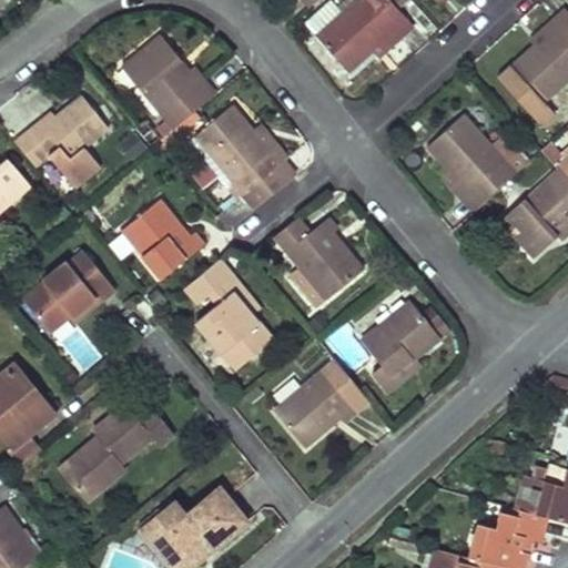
[(330,0),(304,22),(348,72),(374,50),(373,48),(394,30),(399,37),(413,26),(398,9),(391,0),(355,0),(343,11),(333,0),(330,0)]
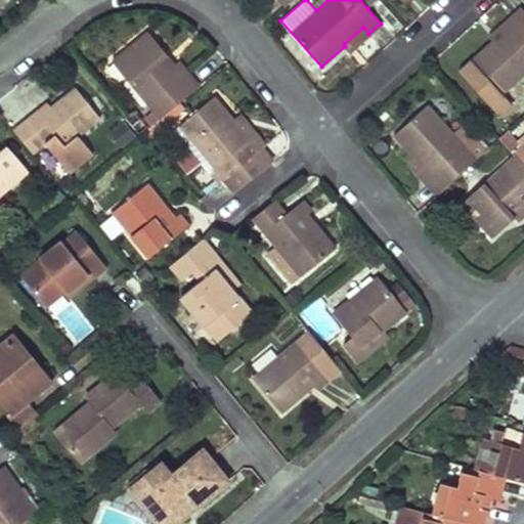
[(504,26),(490,38),(493,40),(495,43),(507,34),(515,43),(523,35),(523,10),(522,9),(504,26)]
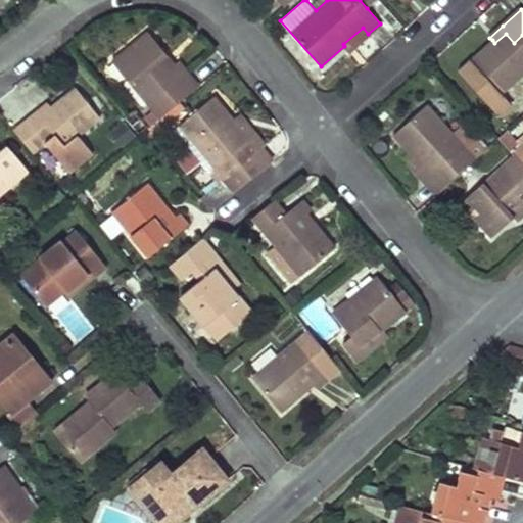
[(363,28),(343,44),(344,46),(349,51),(360,42),(368,34),(363,28)]
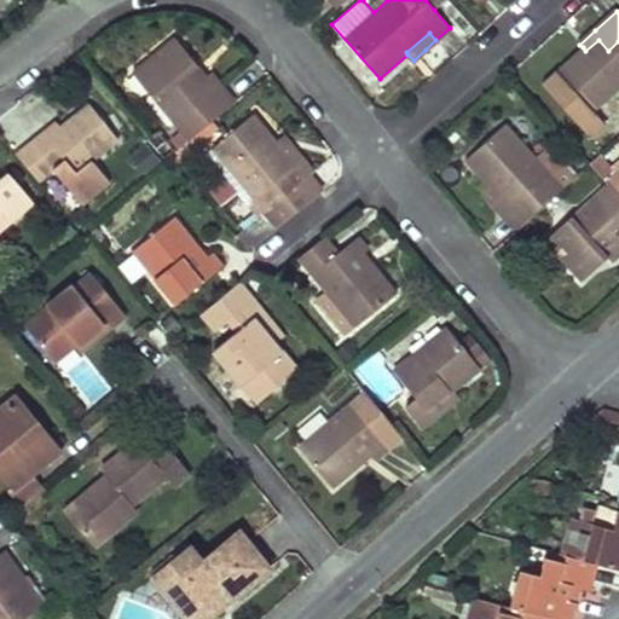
[(132,71),(189,139),(190,138),(213,120),(215,119),(202,102),(183,77),(198,65),(189,55),(174,36),(132,71)]
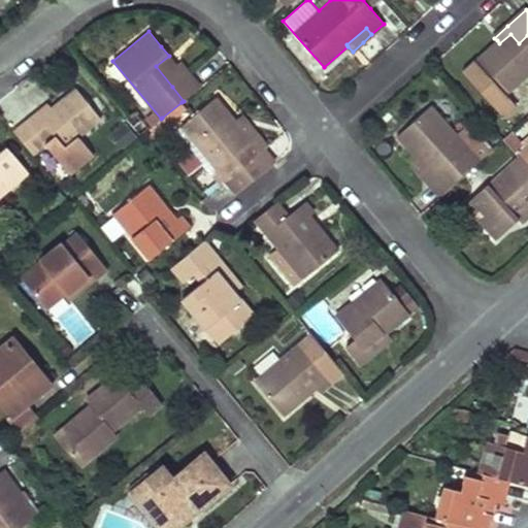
[(463,71),(504,118),(517,106),(506,95),(527,74),(527,35),(519,43),(510,34),(499,43),(497,40),(463,71)]
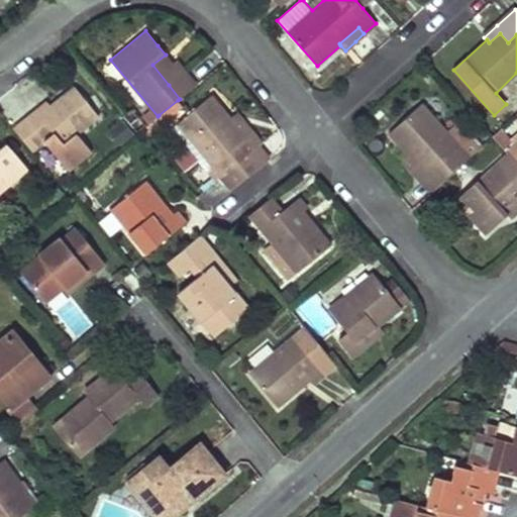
[(166,55),(152,65),(169,85),(185,73),(177,63),(174,65),(166,55)]
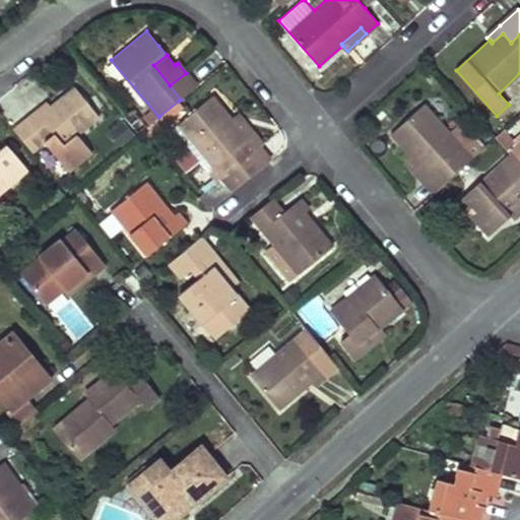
[(186,73),(170,85),(181,100),(197,86),(186,73)]
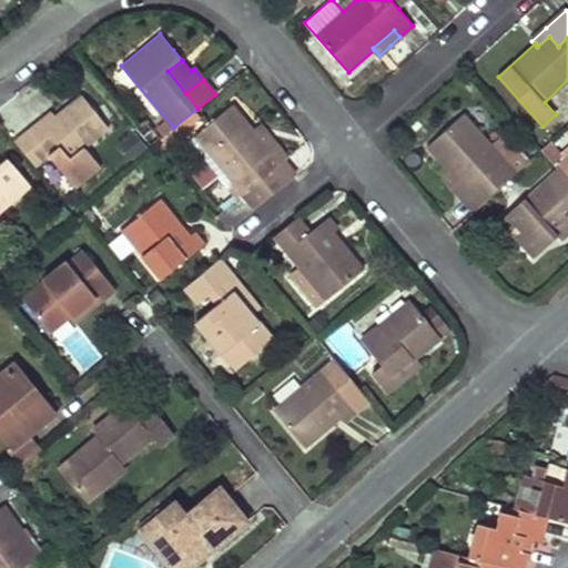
[(101,165),(85,148),(109,128),(82,94),(56,117),(44,124),(41,120),(16,141),(37,166),(50,155),(75,186),(101,165)]
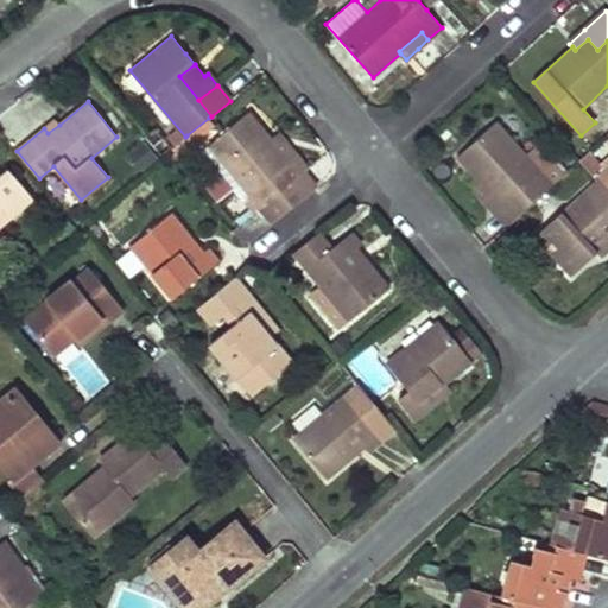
[(209,145),(273,223),(302,200),(291,184),(301,176),(271,140),(273,139),(272,138),(249,112),(209,145)]
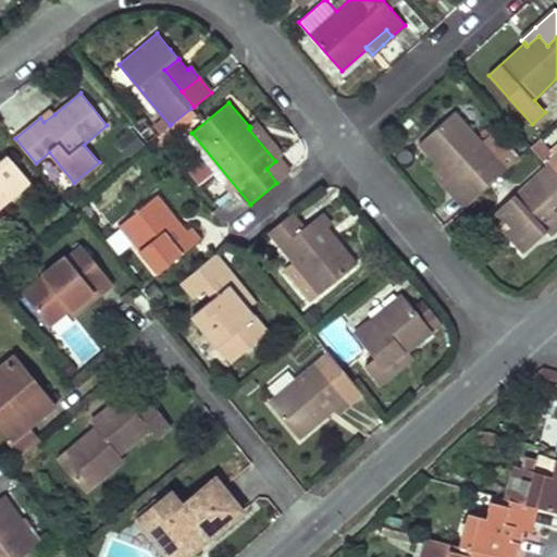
[(192,108),(171,124),(177,131),(198,114),(192,108)]
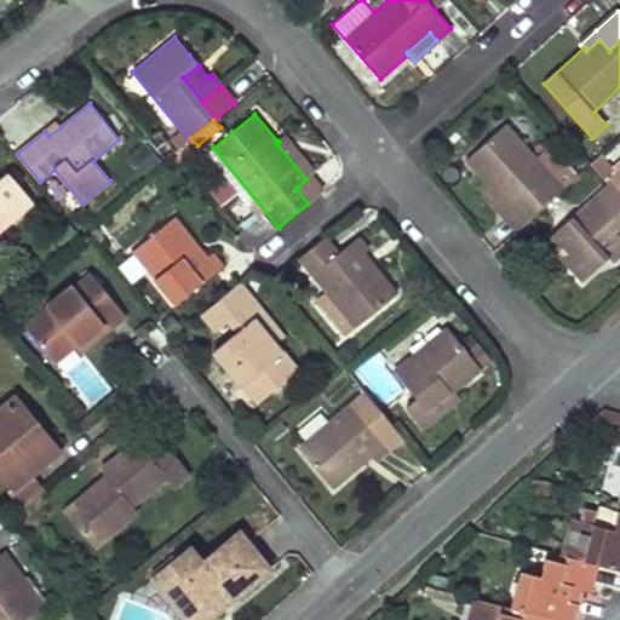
[(56,122),(45,131),(49,136),(61,127),(56,122)]
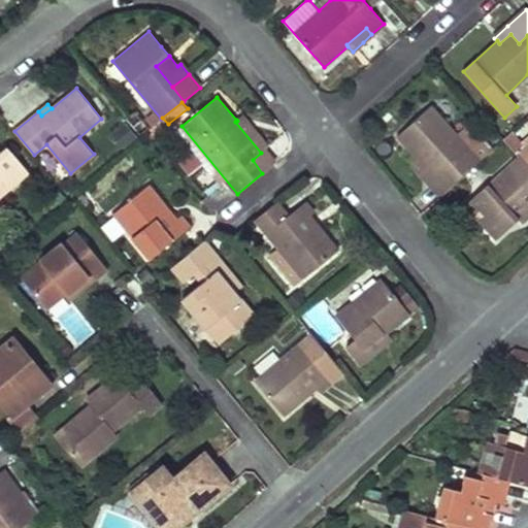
[(456,183),(481,160),(492,150),(468,124),(457,134),(431,105),(396,136),(418,159),(419,158),(436,177),(444,170),(456,183)]
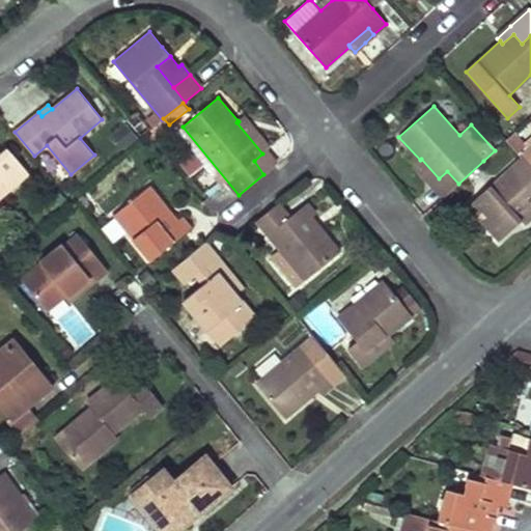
[(243,116),(238,120),(239,121),(236,122),(262,154),(254,161),(263,174),(276,164),(266,150),(269,148),(255,131),(243,116)]
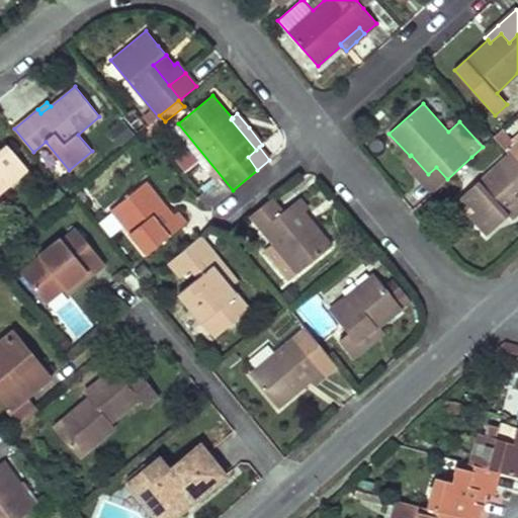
[(509,153),(517,162),(517,141),(507,151),(509,153)]
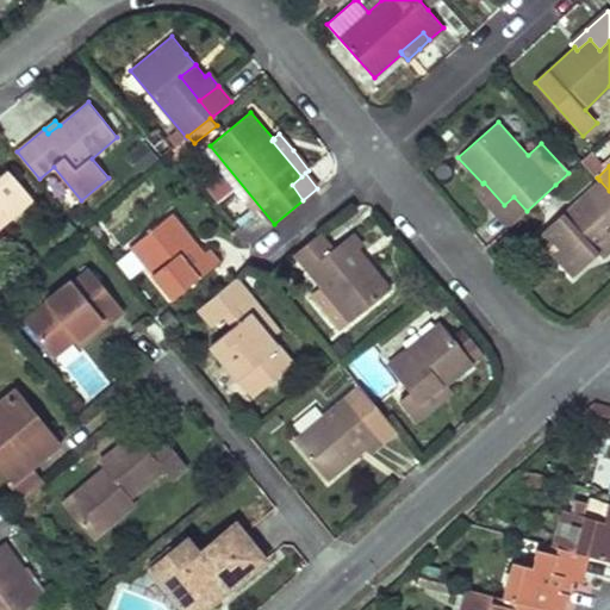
[(2,176),(0,174),(0,228),(35,200),(10,170),(2,176)]
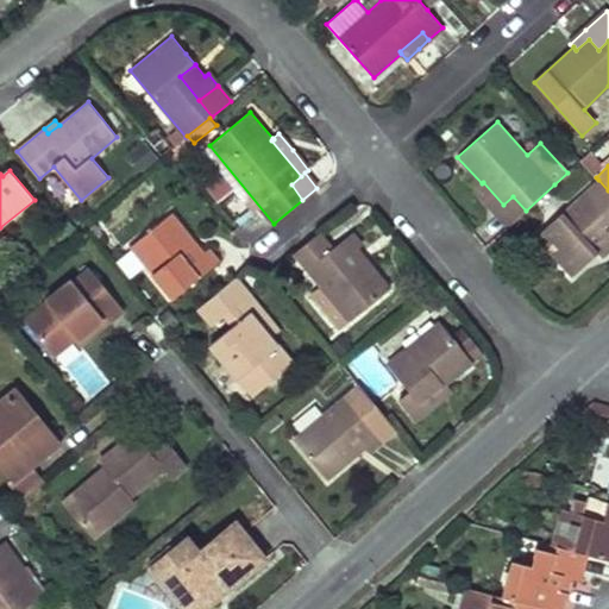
[(217,170),(203,181),(219,201),(232,189),(217,170)]
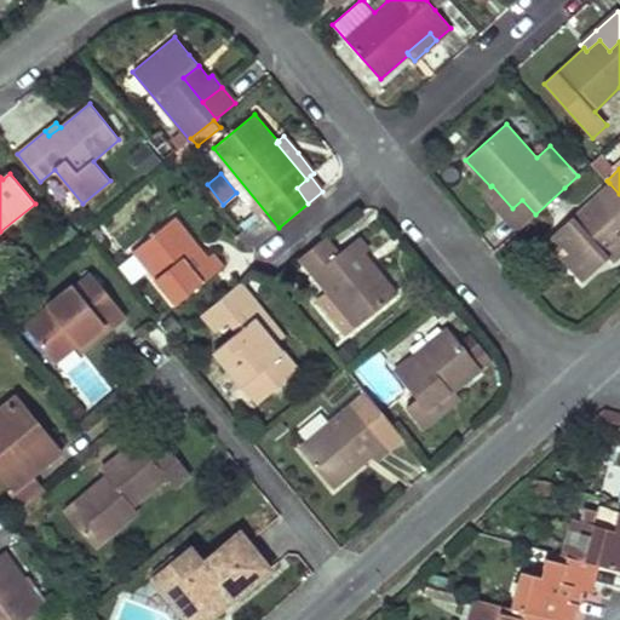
[(546,241),(583,282),(610,257),(597,244),(619,223),(619,194),(609,183),(546,241)]
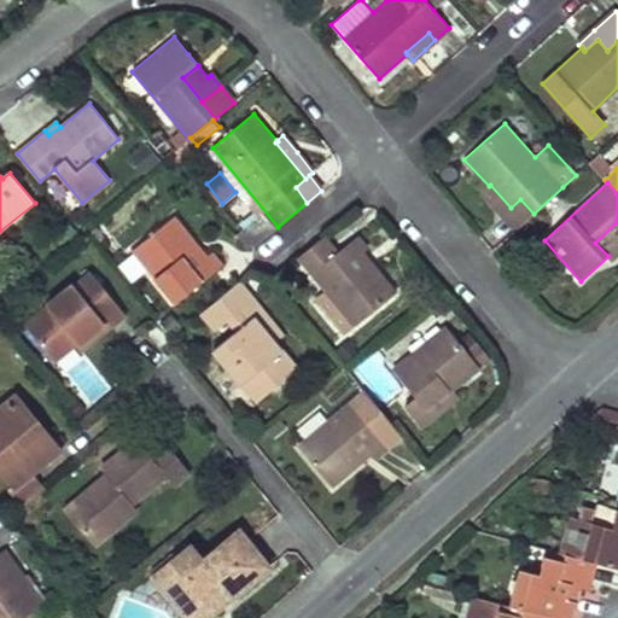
[(489,186),(483,192),(490,200),(517,229),(534,214),(520,199),(511,208),(490,185),(489,186)]
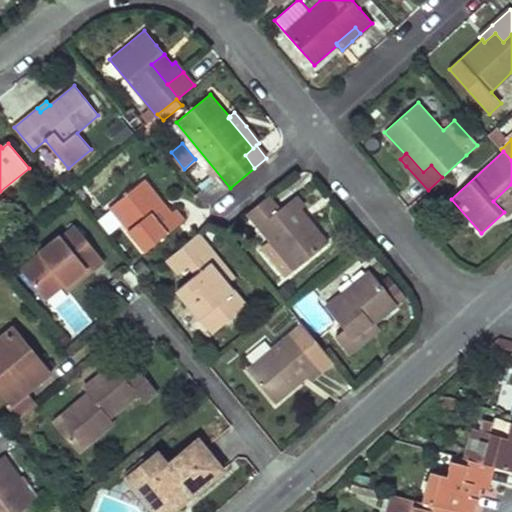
[(110,208),(146,251),(168,233),(151,213),(164,203),(144,179),(110,208)]
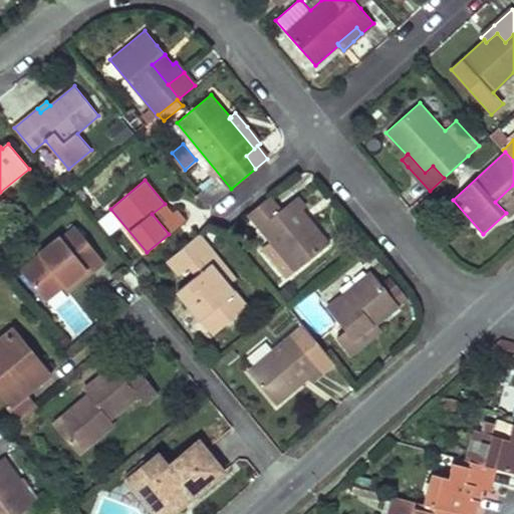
[(513,185),(495,202),(506,213),(513,206),(513,185)]
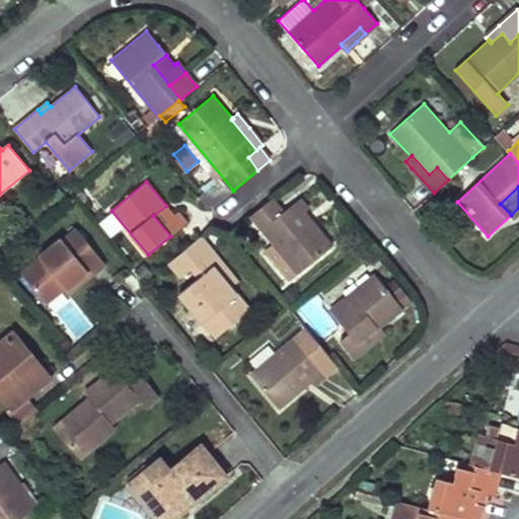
[(250,217),(273,244),(297,274),(332,245),(313,221),(300,232),(284,212),(273,199),(250,217)]
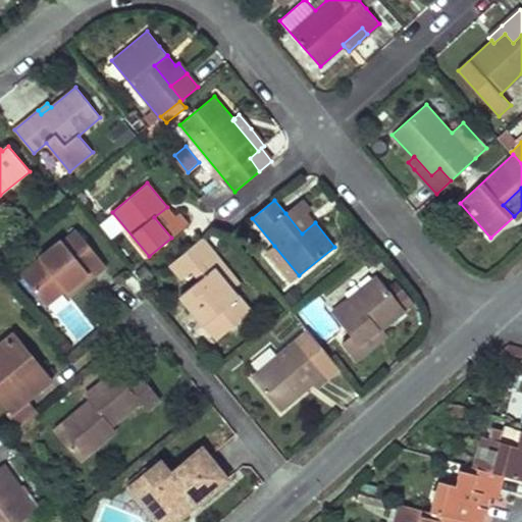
[(302,200),(285,213),(302,233),(315,222),(307,212),(310,210),(302,200)]
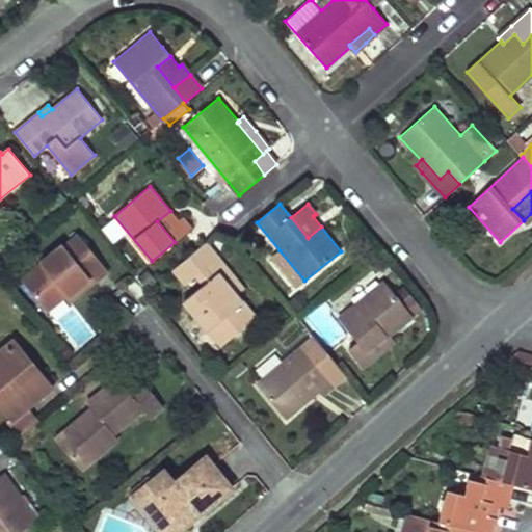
[(179,220),(170,211),(157,221),(175,242),(190,229),(182,218),(179,220)]
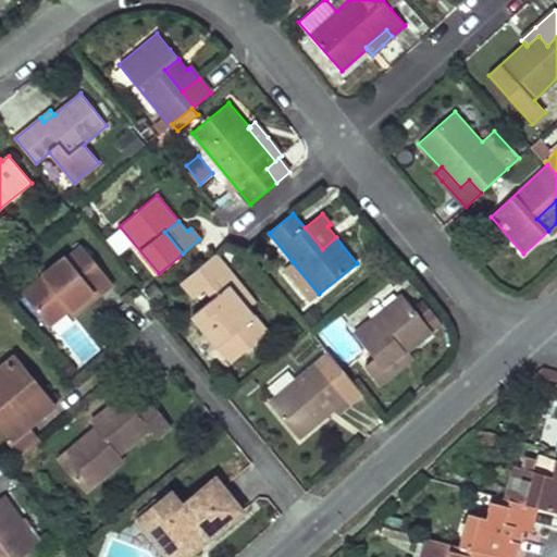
[(22,293),(51,326),(69,312),(96,291),(99,296),(114,284),(82,244),(22,293)]
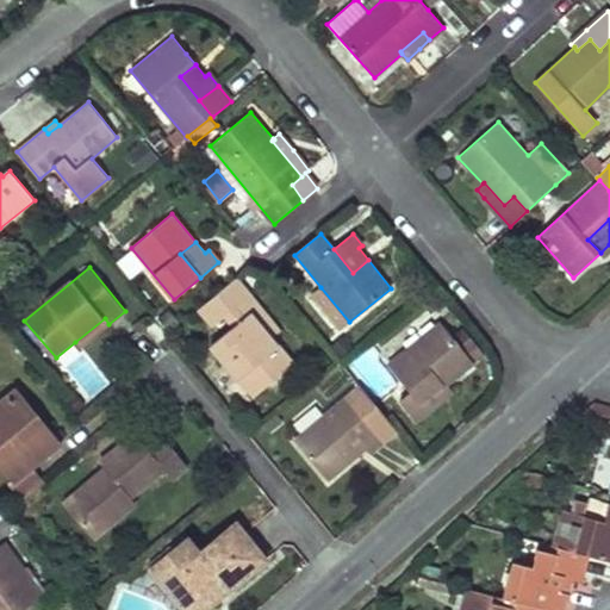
[(199,309),(213,327),(225,316),(249,296),(236,279),(199,309)]
